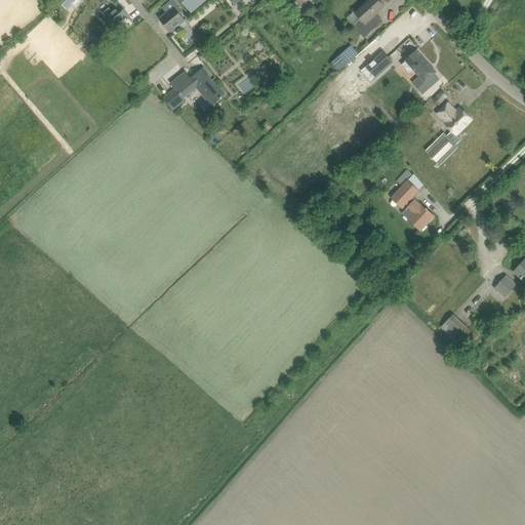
[(67,1),(68,0),(56,0),(65,9),(70,5),(67,1)]
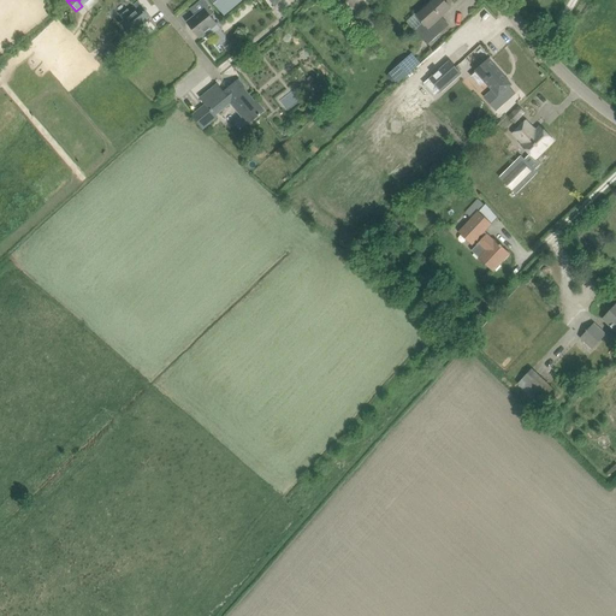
[(203,40),(213,33),(211,29),(218,24),(212,16),(214,13),(208,6),(209,6),(203,0),(201,0),(190,9),(195,16),(187,23),(194,31),(196,30),(203,40)]
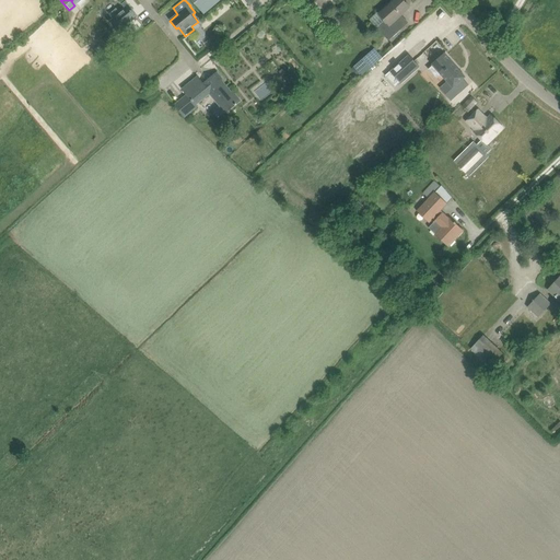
[(193,0),(205,13),(220,0),(193,0)]
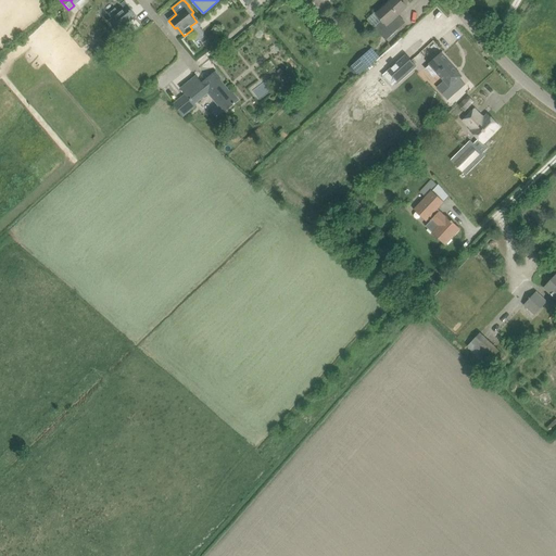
[(391,0),(377,14),(382,20),(374,27),(386,40),(403,24),(397,19),(397,15),(406,7),(400,0),(391,0)]
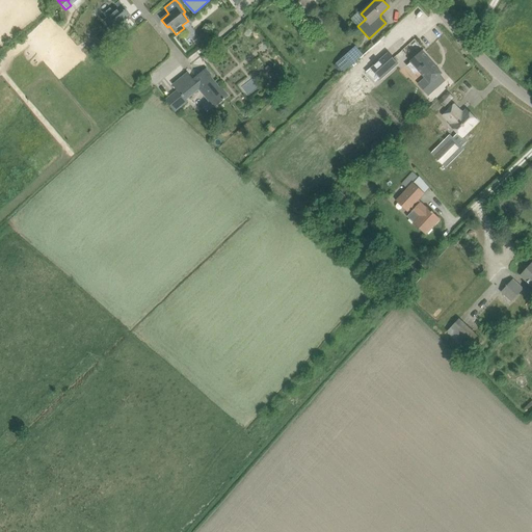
[(107,17),(103,20),(106,23),(108,26),(112,30),(115,27),(124,21),(131,16),(123,5),(120,1),(115,4),(118,7),(114,11),(111,7),(104,14),(107,17)]
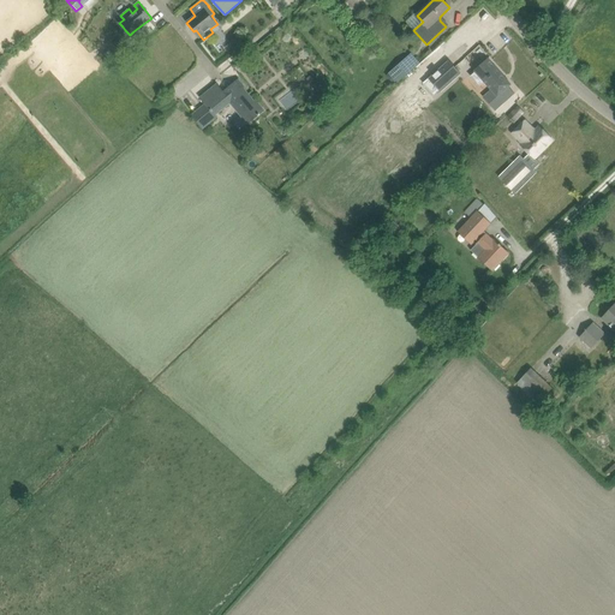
[(115,39),(107,46),(121,63),(126,58),(130,54),(115,39)]
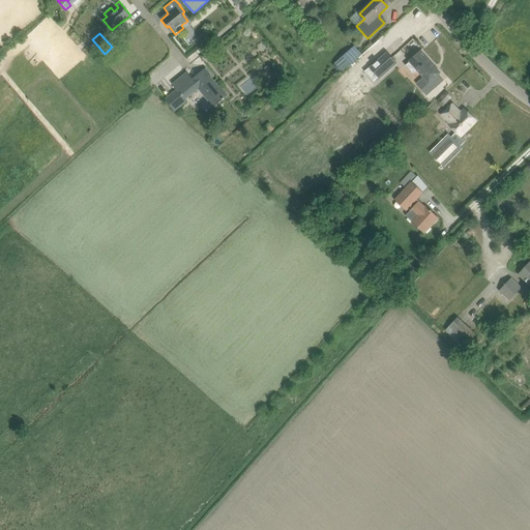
[(352,50),(342,59),(343,60),(336,65),(342,71),(358,57),(352,50)]
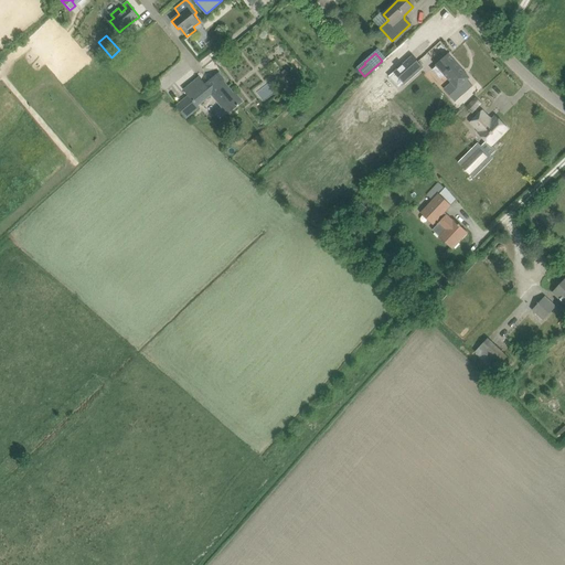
[(440,64),(433,71),(439,80),(444,76),(455,89),(448,96),(454,103),(471,87),(466,81),(468,78),(447,55),(439,62),(440,64)]
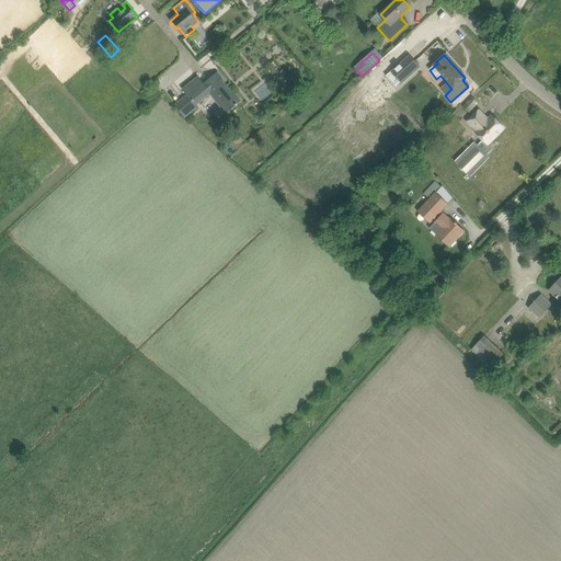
[(409,56),(390,72),(400,83),(419,66),(409,56)]
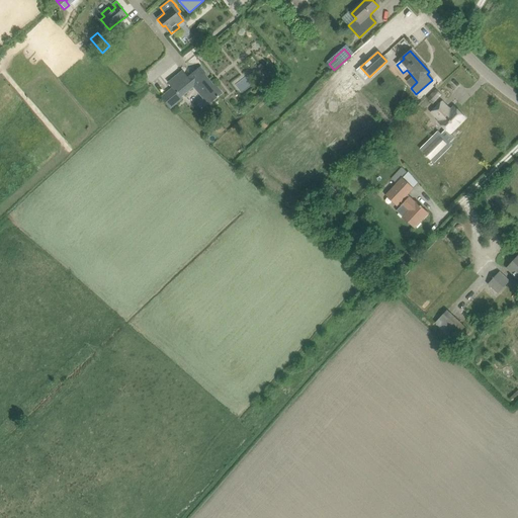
[(264,63),(259,67),(265,74),(265,73),(267,75),(270,73),(268,71),(270,70),(264,63)]
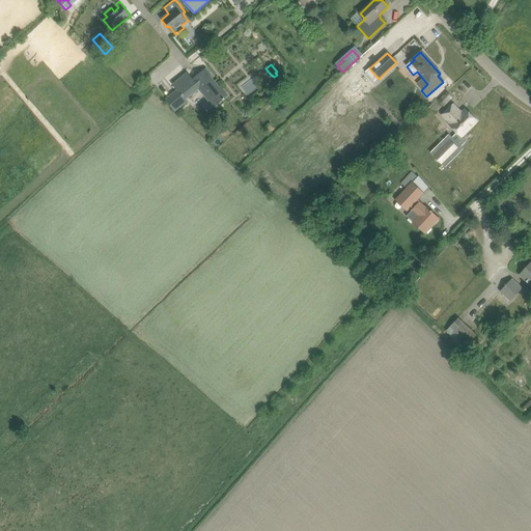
[(258,65),(242,79),(249,88),(266,76),(258,65)]
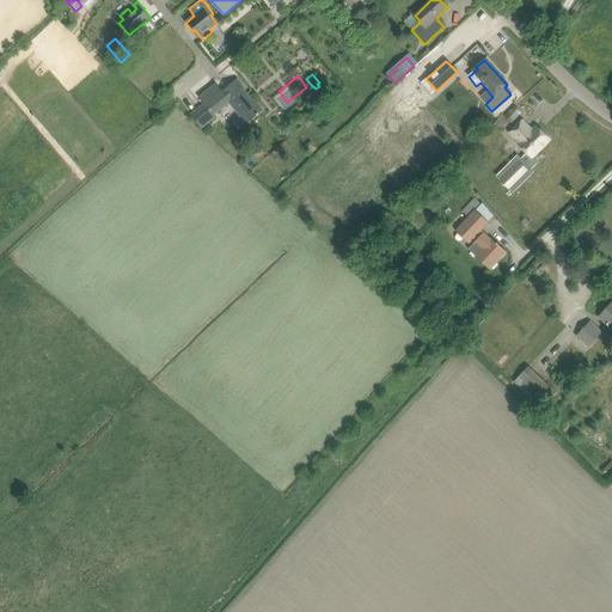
[(196,111),(191,115),(201,127),(206,123),(216,115),(215,112),(231,101),(249,122),(263,110),(255,101),(254,102),(246,93),(245,96),(239,90),(243,86),(238,80),(222,92),(216,84),(200,97),(206,104),(196,111)]
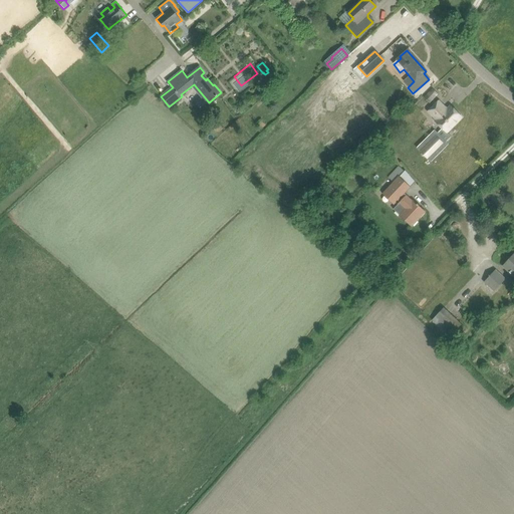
[(424,97),(430,103),(439,93),(433,88),(424,97)]
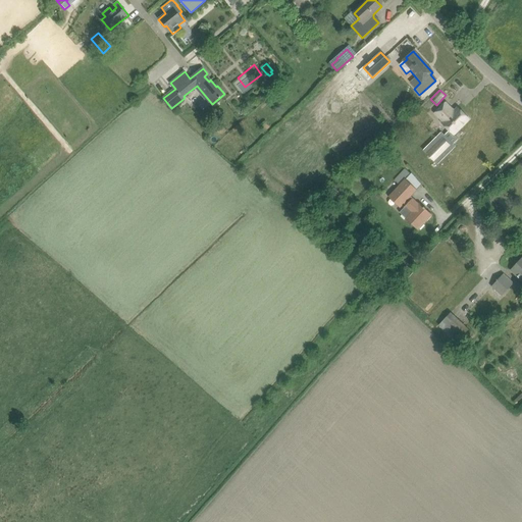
[(458,105),(455,108),(446,101),(433,113),(441,121),(440,122),(454,136),(471,119),(458,105)]
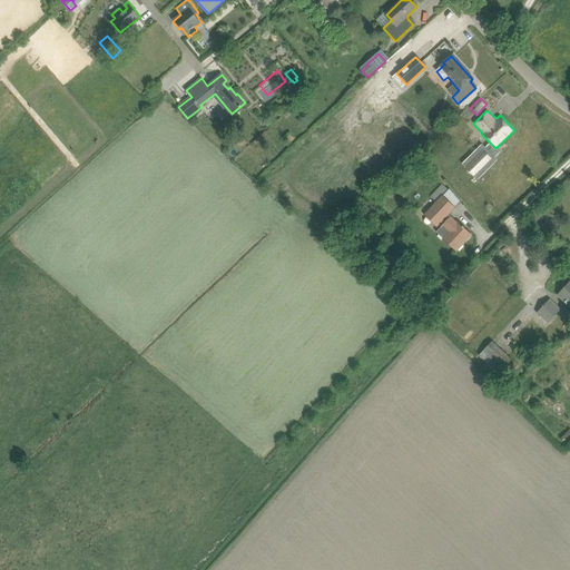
[(491,158),(483,150),(467,168),(474,176),(491,158)]
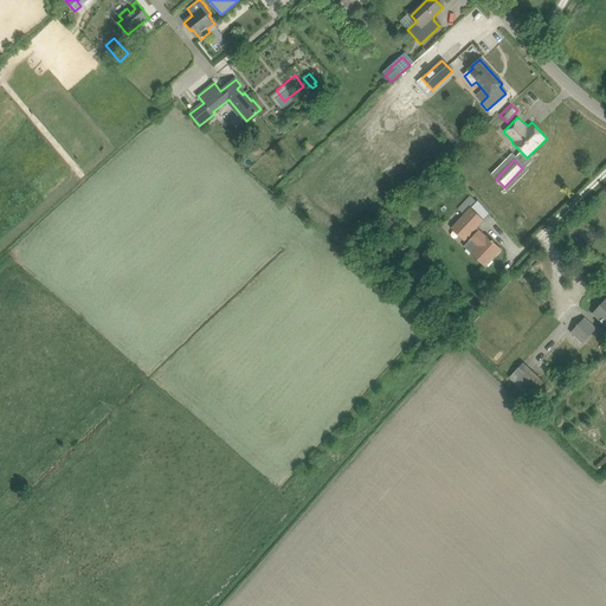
[(464,246),(485,266),(502,250),(488,238),(479,231),(478,226),(489,214),(471,194),(457,208),(464,216),(459,220),(475,236),(464,246)]
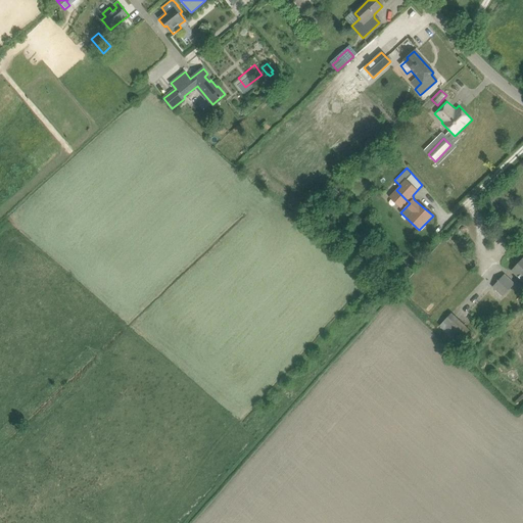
[(522,280),(522,258),(512,271),(522,280)]
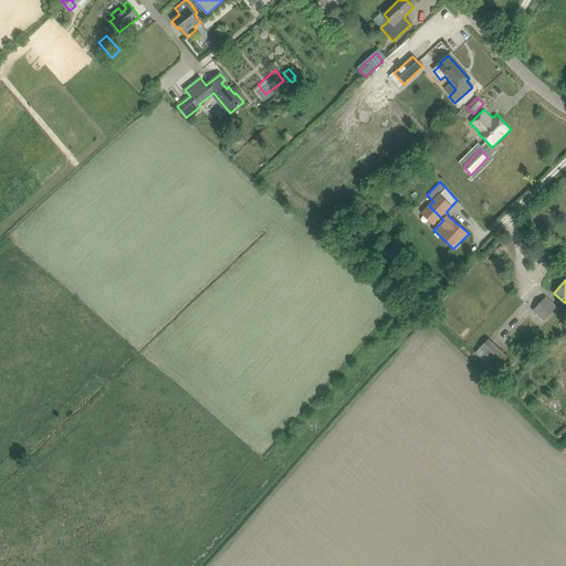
[(534,311),(543,318),(544,321),(556,307),(546,297),(534,311)]
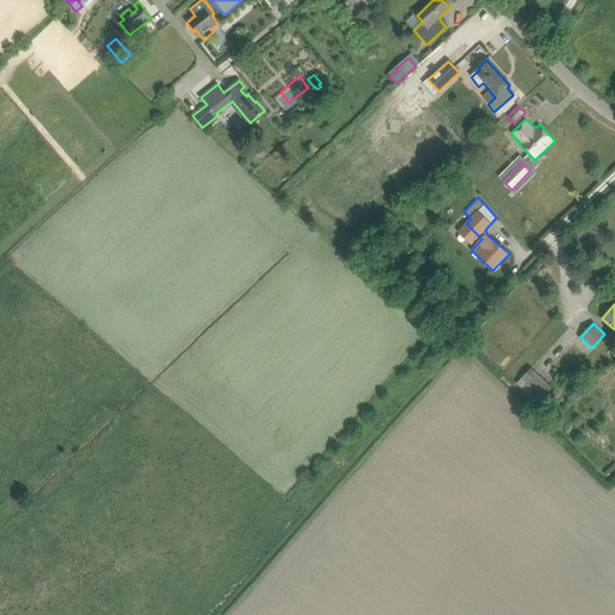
[(518,383),(544,408),(559,393),(532,366),(518,383)]
